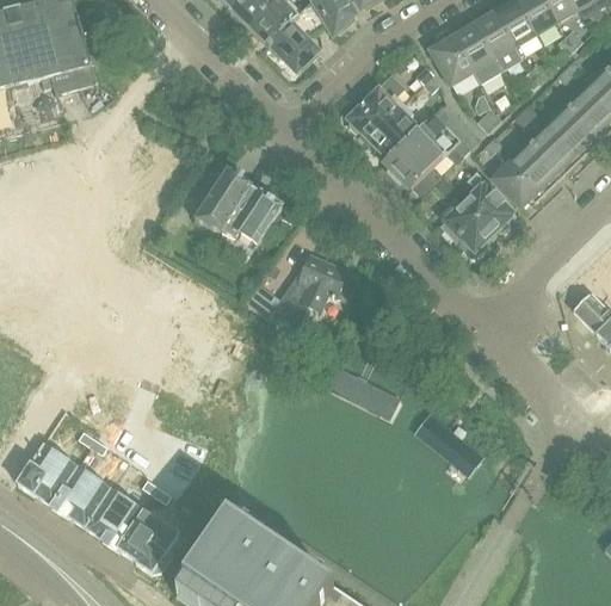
[(43,0),(0,11),(0,88),(49,75),(55,94),(98,84),(73,0),(43,0)]
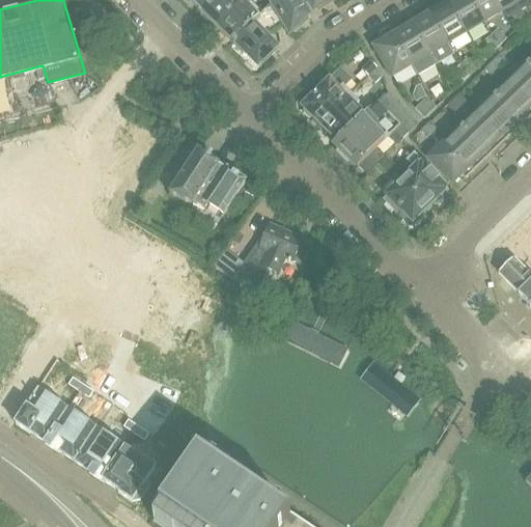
[(203,0),(200,3),(218,21),(239,0),(203,0)]
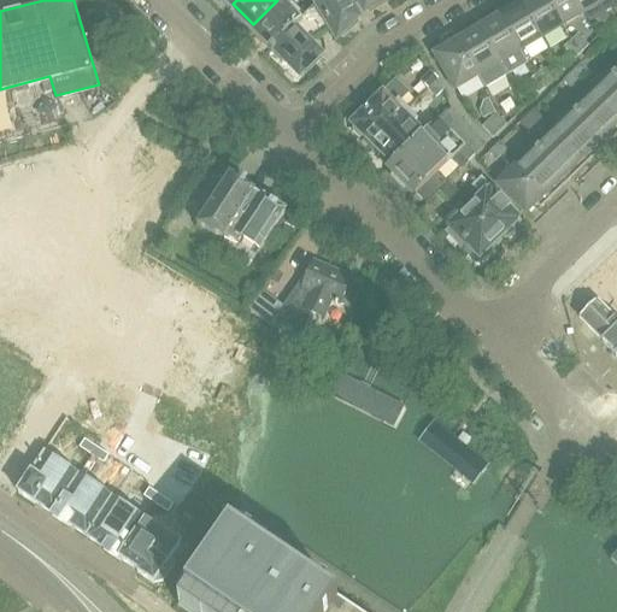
[(253,24),(272,45),(300,16),(285,0),(277,0),(253,24)]
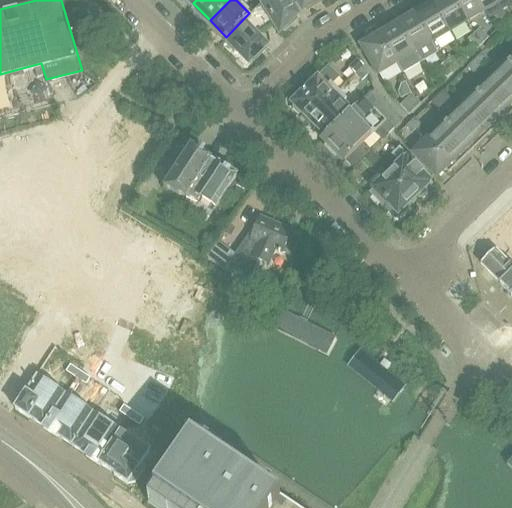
[(262,0),(249,13),(226,37),(248,59),(265,43),(254,31),(274,21),(262,0)]
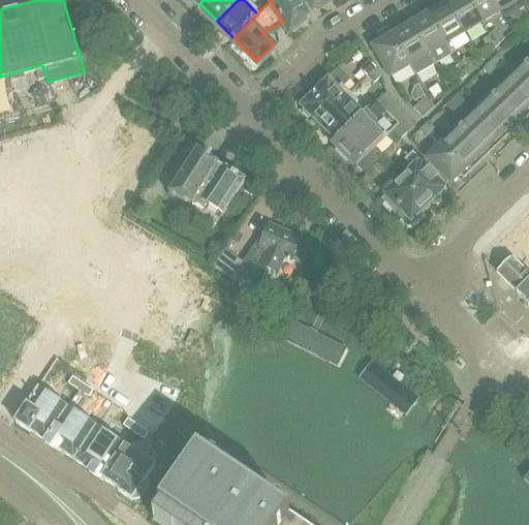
[(288,30),(306,12),(298,0),(271,0),(283,22),(288,30)]
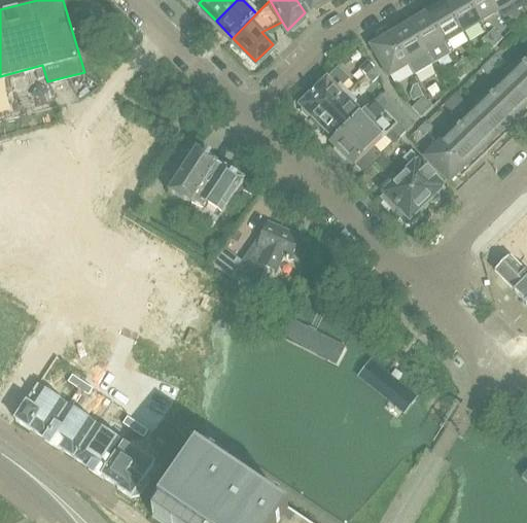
[(447,0),(445,1),(461,30),(480,20),(467,0),(447,0)]
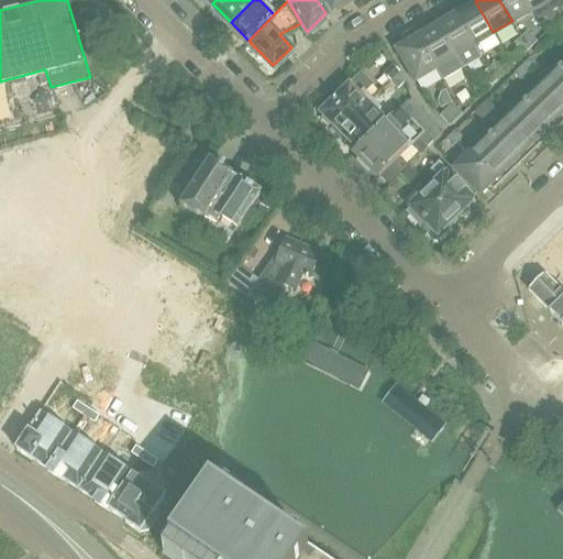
[(499,0),(512,21),(532,9),(527,0),(499,0)]
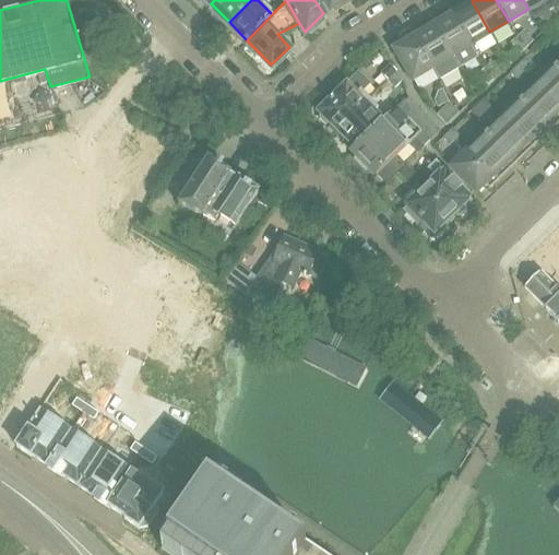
[(558,0),(523,0),(528,9),(533,16),(558,0)]
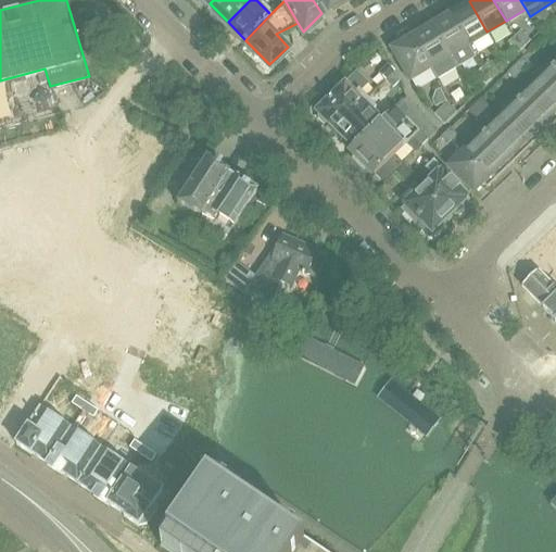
[(469,1),(450,12),(468,42),(487,32),(469,1)]
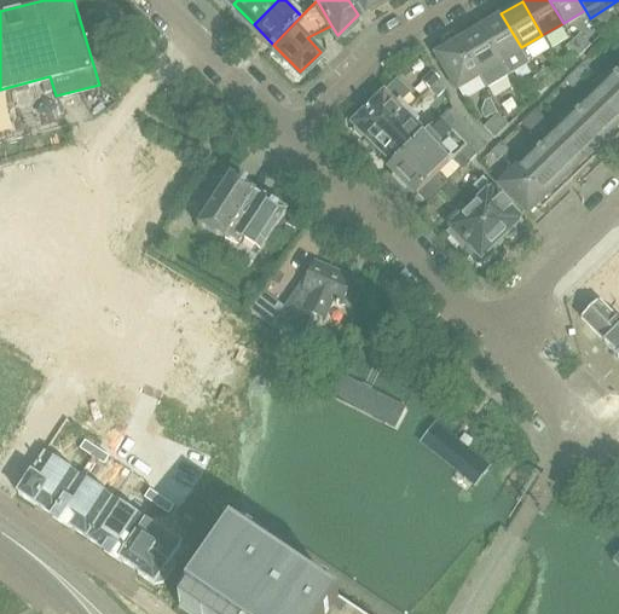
[(528,61),(521,47),(501,13),(480,27),(499,61),(507,73),(528,61)]
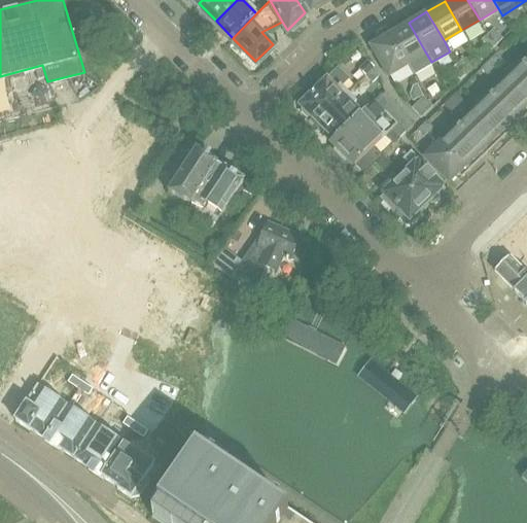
[(409,23),(390,33),(408,62),(425,51),(409,23)]
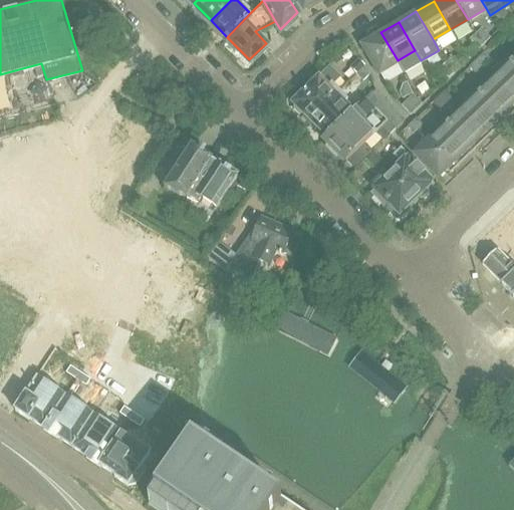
[(475,31),(485,41),(491,35),(481,25),(475,31)]
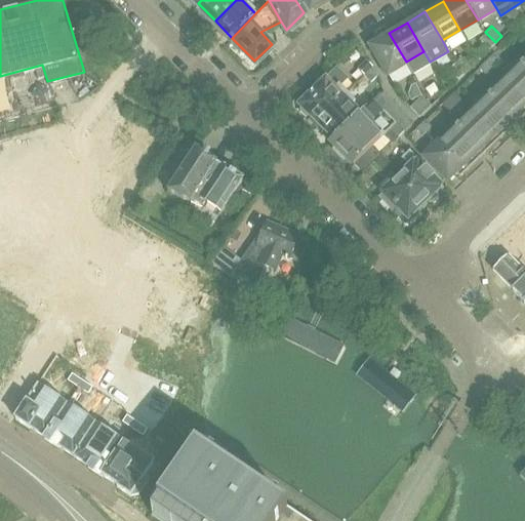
[(495,42),(485,32),(479,37),(489,47),(495,42)]
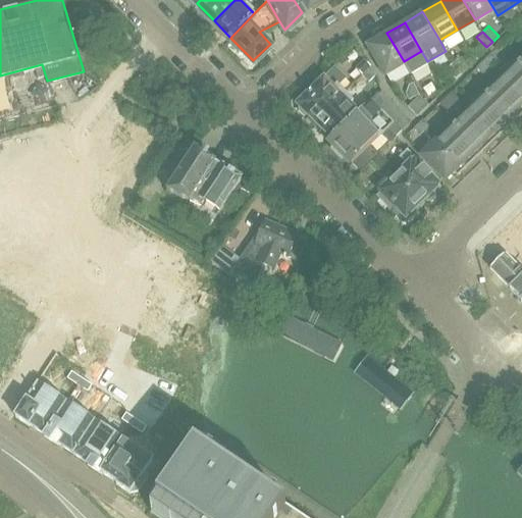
[(386,33),(370,42),(368,44),(385,72),(404,61),(386,33)]
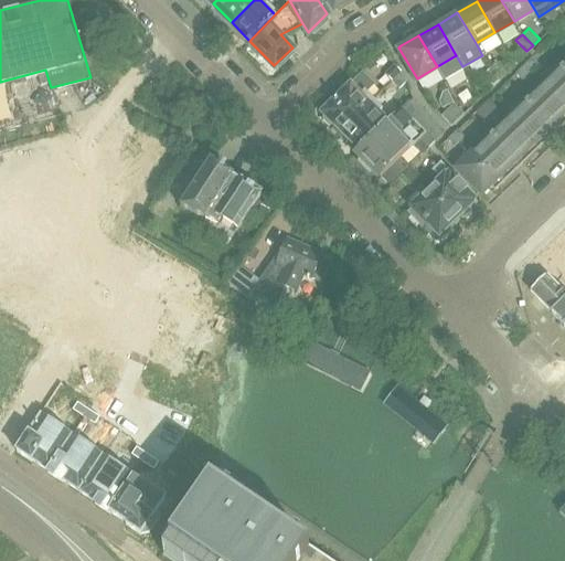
[(540,62),(532,54),(523,62),(531,70),(540,62)]
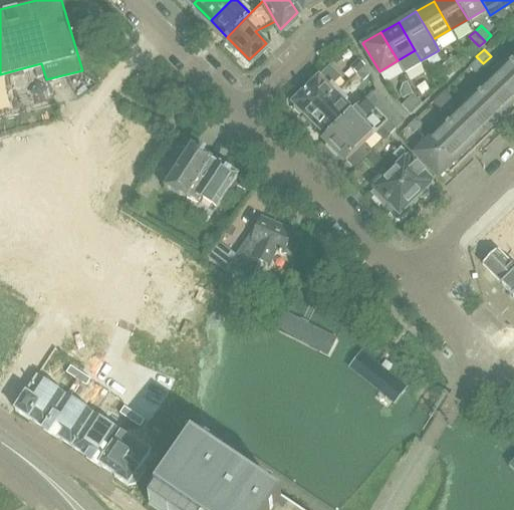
[(445,60),(454,70),(461,64),(451,54),(445,60)]
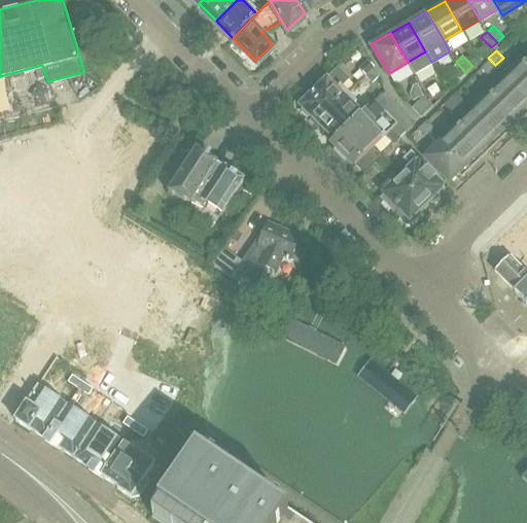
[(365,73),(374,64),(375,64),(367,57),(358,66),(365,73)]
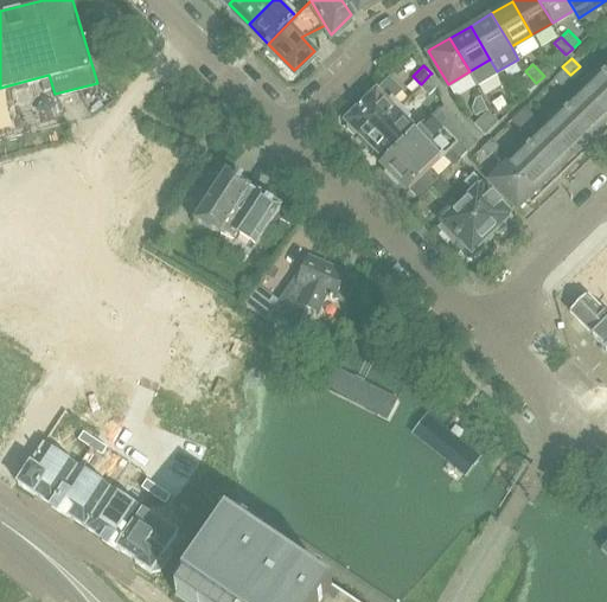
[(606,65),(490,179),(516,206),(525,197),(531,202),(606,128),(606,65)]
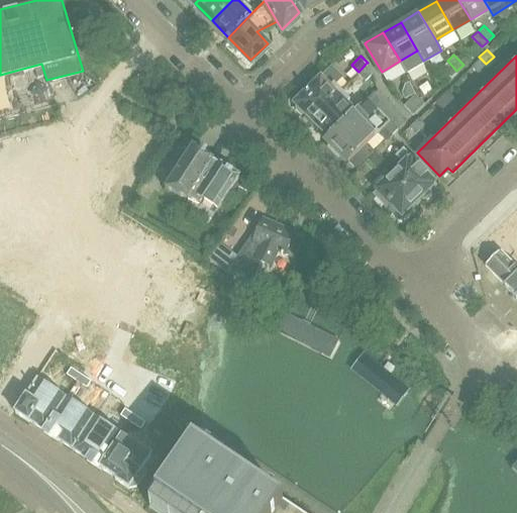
[(471,64),(478,72),(486,64),(479,57),(471,64)]
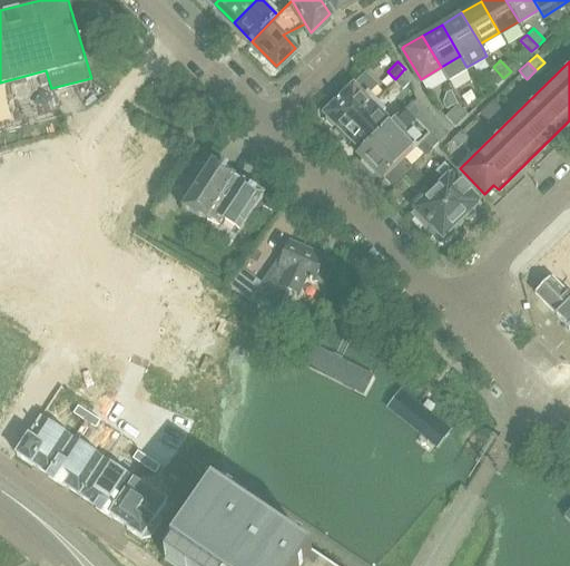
[(100,75),(107,79),(114,69),(107,65),(100,75)]
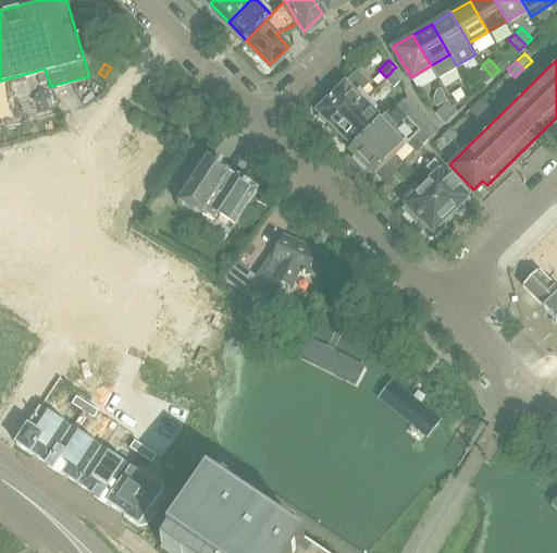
[(492,76),(482,65),(475,71),(486,82),(492,76)]
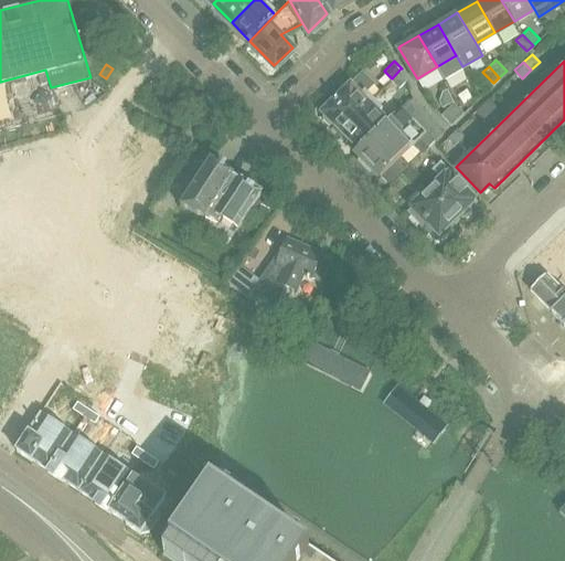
[(406,77),(401,69),(392,78),(398,85),(406,77)]
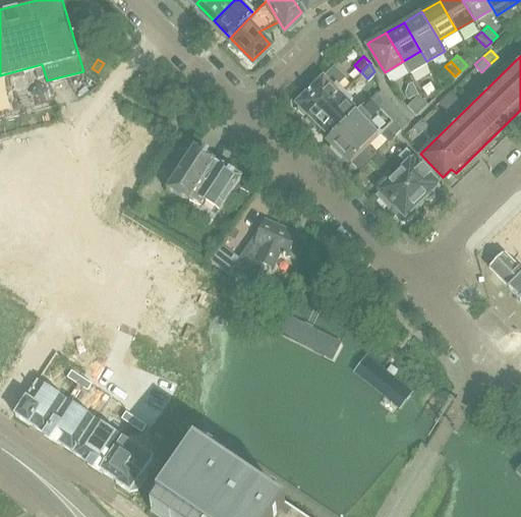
[(296,102),(312,119),(344,89),(337,81),(344,75),(334,65),(296,102)]
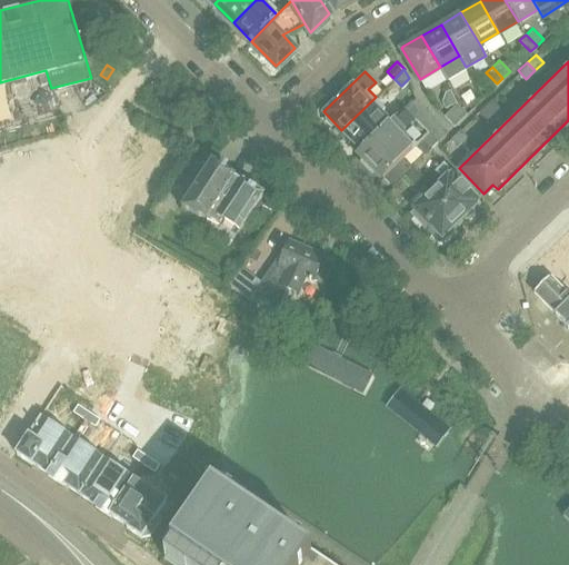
[(441,99),(445,106),(457,100),(450,87),(445,89),(441,99)]
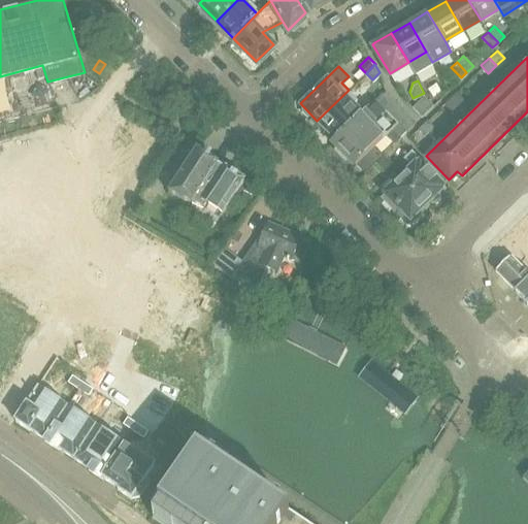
[(377,96),(374,98),(397,122),(398,121),(406,129),(416,120),(408,111),(386,89),(384,92),(383,90),(382,91),(377,96)]
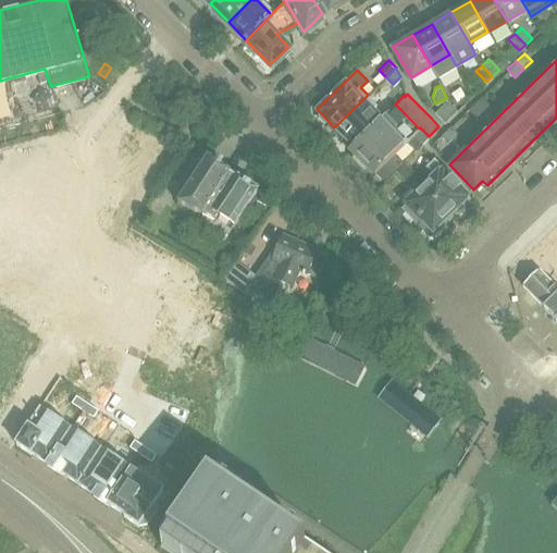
[(334,127),(353,146),(381,118),(386,112),(375,103),(368,95),(334,127)]
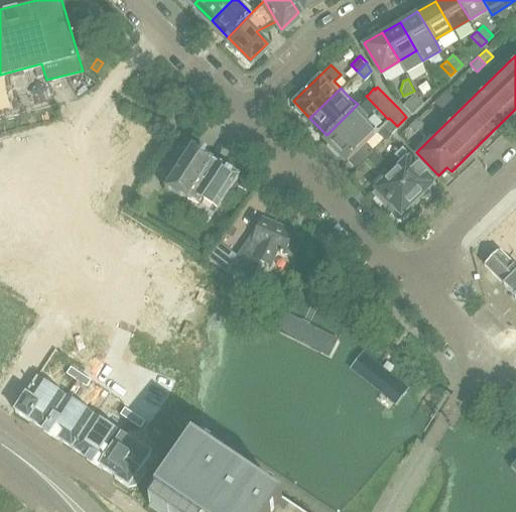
[(457,99),(446,88),(434,100),(445,111),(457,99)]
